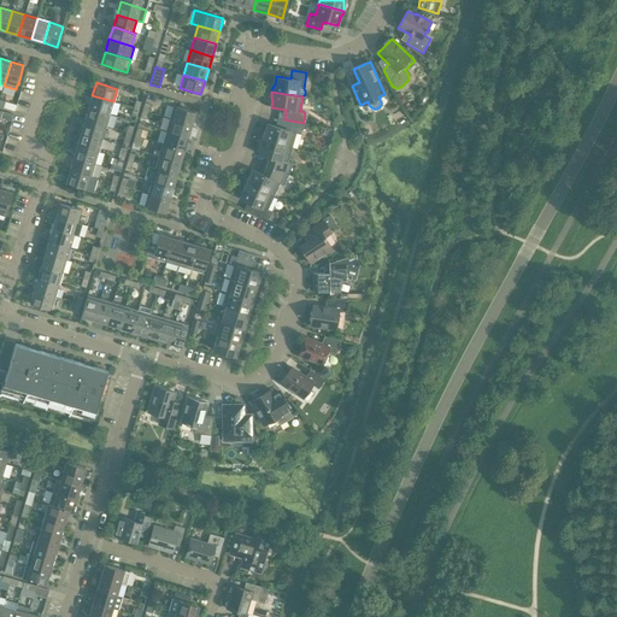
[(88,107),(110,115),(113,101),(92,95),(88,107)]
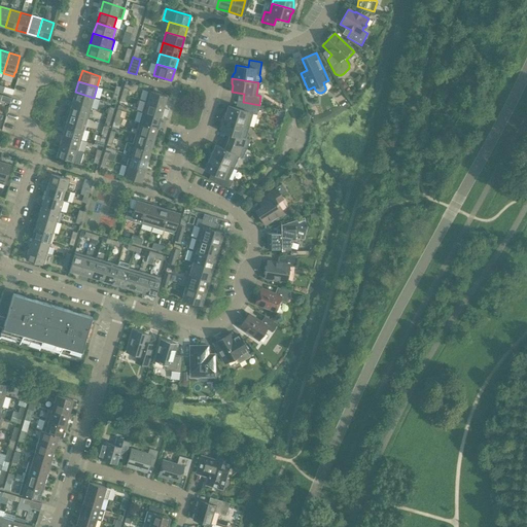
[(145,101),(164,107),(167,96),(148,91),(145,101)]
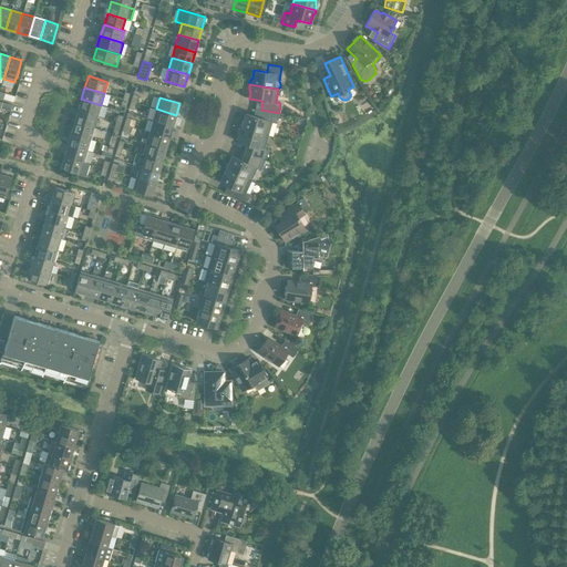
[(81,99),(78,111),(98,116),(104,119),(107,107),(101,105),(81,99)]
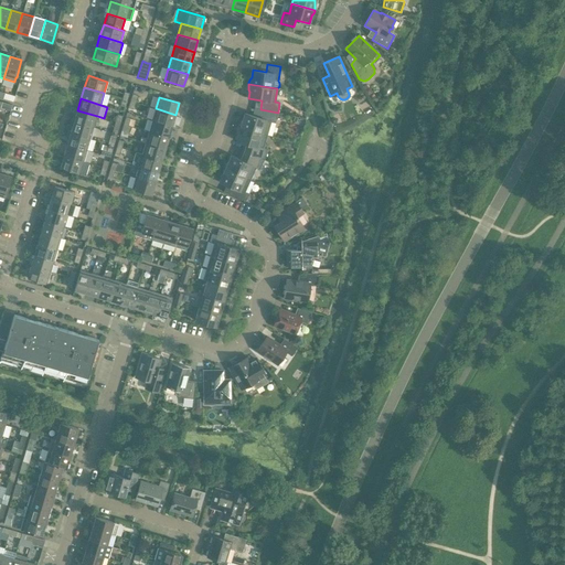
[(152,120),(172,126),(176,115),(156,108),(152,120)]
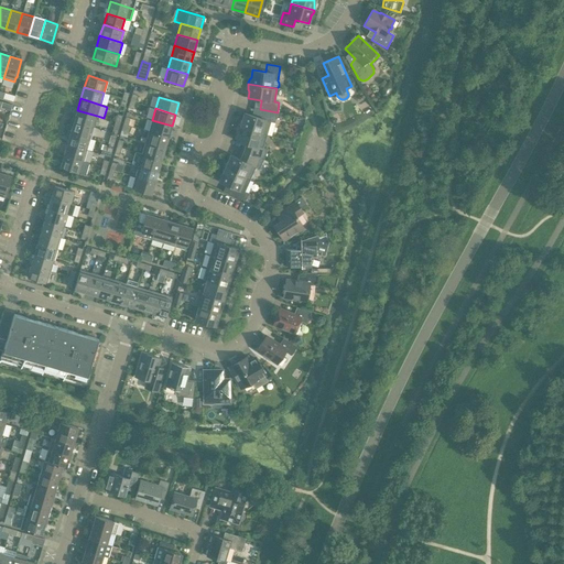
[(239,125),(239,127),(267,134),(270,121),(274,123),(278,112),(260,109),(258,117),(245,114),(242,120),(241,121),(240,123),(239,125)]
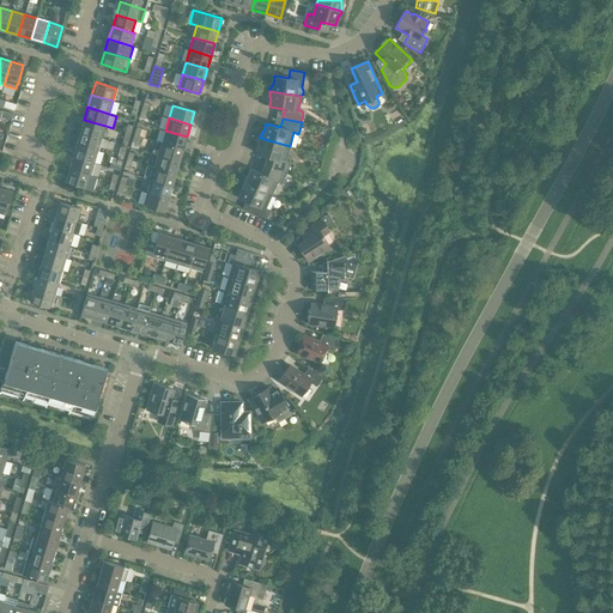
[(80,132),(102,138),(105,126),(84,120),(80,132)]
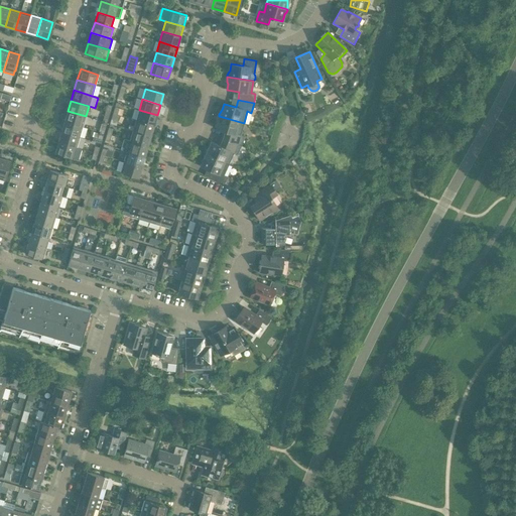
[(115,107),(113,113),(117,115),(119,115),(121,116),(123,110),(119,109),(119,108),(115,107)]
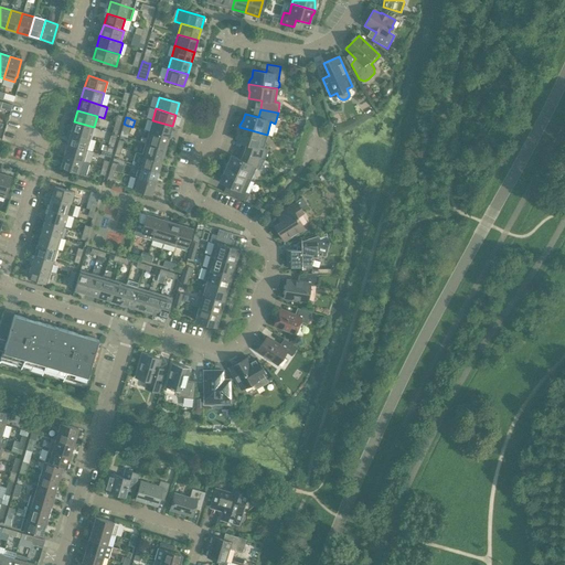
[(149,131),(169,137),(172,126),(152,120),(149,131)]
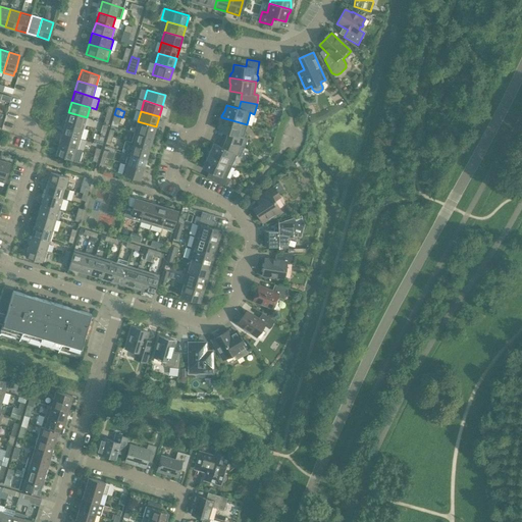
[(65,122),(84,128),(87,117),(68,112),(65,122)]
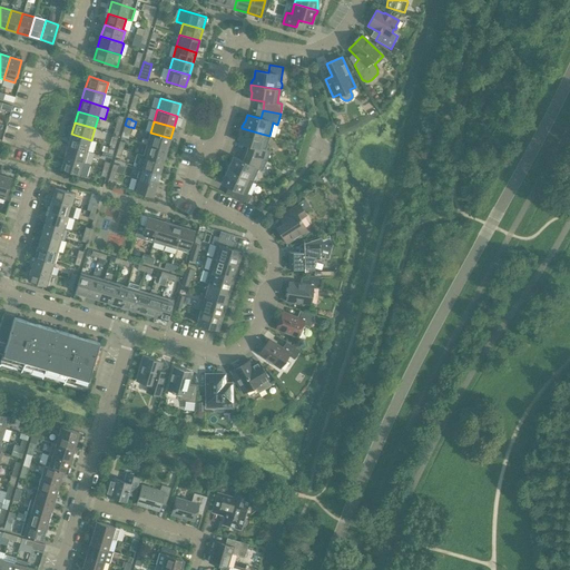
[(131,127),(129,127),(125,125),(123,133),(129,135),(131,127)]
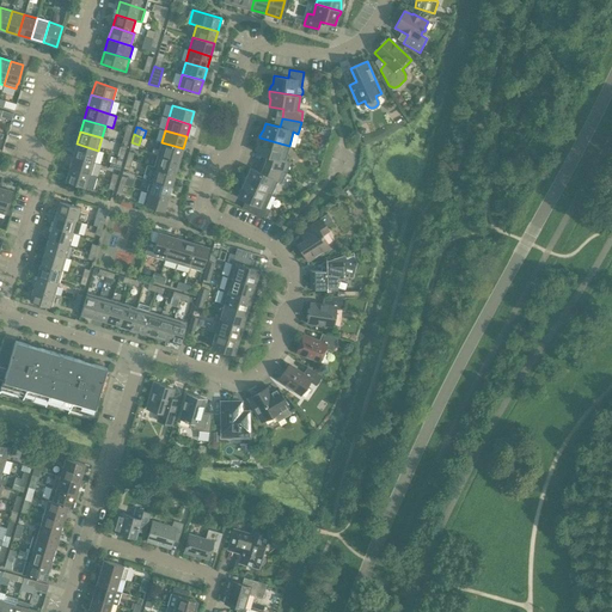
[(270,157),(268,166),(286,173),(287,172),(289,161),(285,160),(289,146),(259,138),(258,139),(258,141),(258,144),(258,145),(256,153),(270,157)]
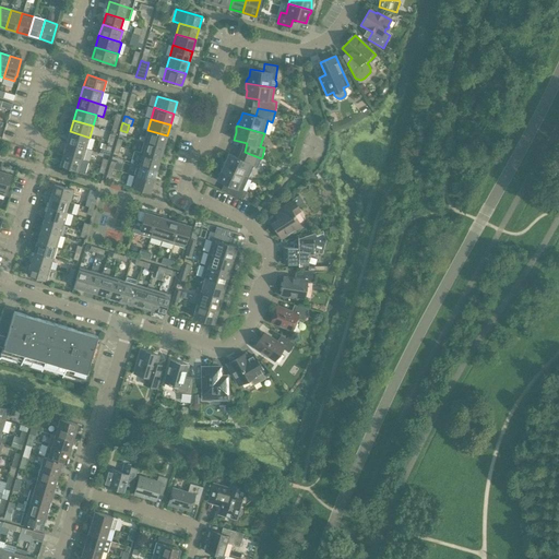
[(167,135),(147,130),(145,137),(140,135),(139,140),(144,141),(164,147),(167,135)]
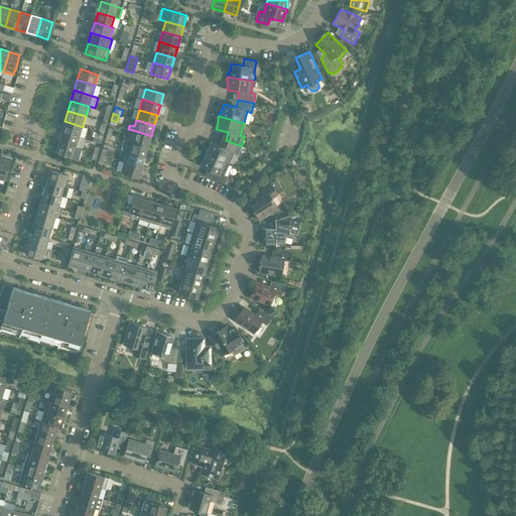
[(61,132),(80,137),(83,127),(65,121),(61,132)]
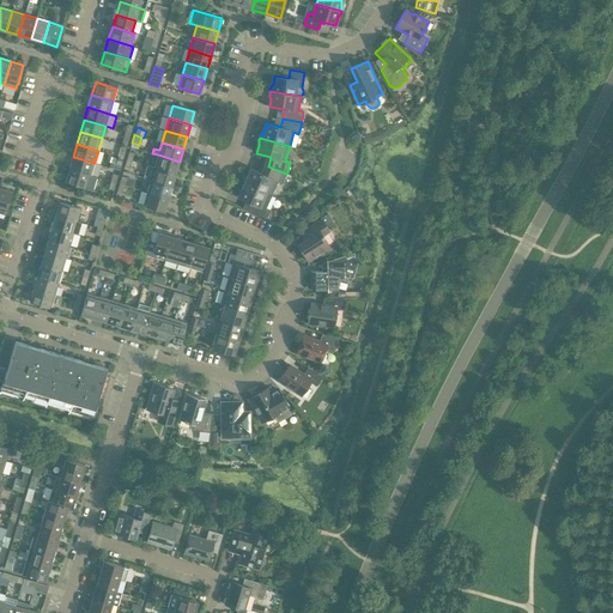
[(155,168),(175,174),(180,162),(158,155),(155,168)]
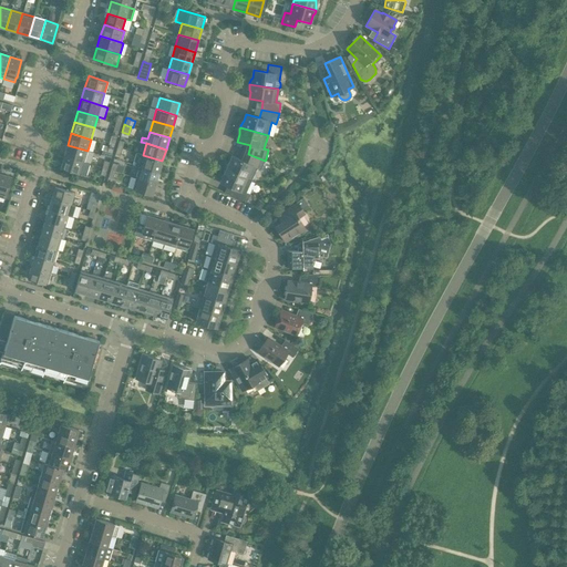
[(88,151),(68,145),(64,156),(84,163),(88,151)]
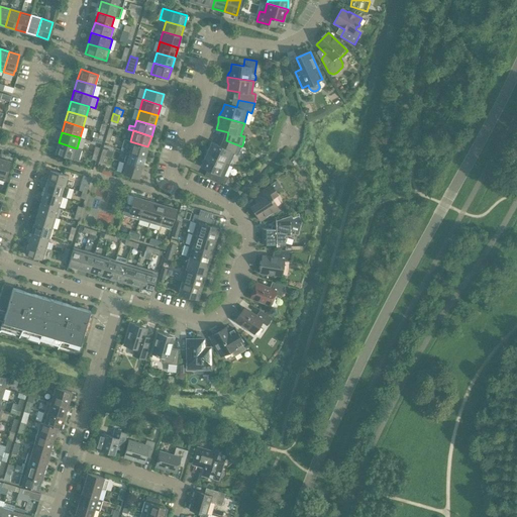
[(93,137),(92,141),(101,143),(102,140),(104,133),(99,132),(97,139),(93,137)]
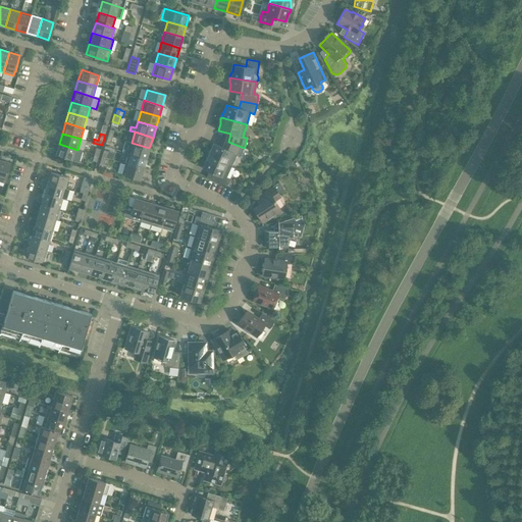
[(125,141),(122,151),(128,153),(146,158),(149,148),(132,143),(125,141)]
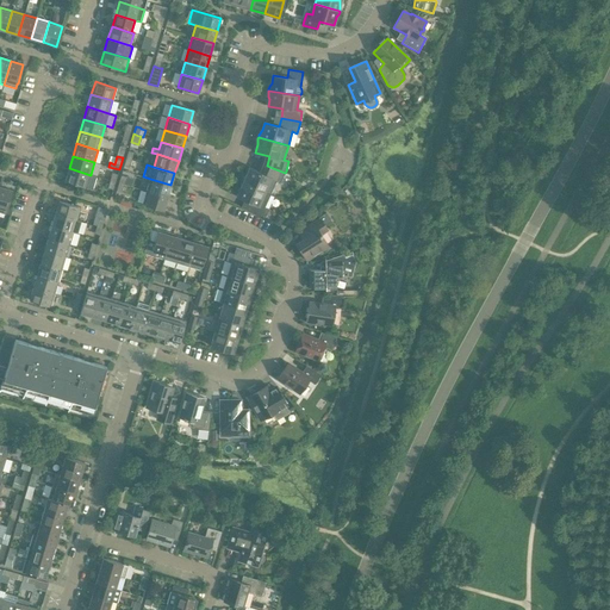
[(242,180),(242,181),(271,194),(277,181),(281,182),(285,173),(267,166),(263,174),(249,168),(247,175),(246,176),(243,178),(242,180)]
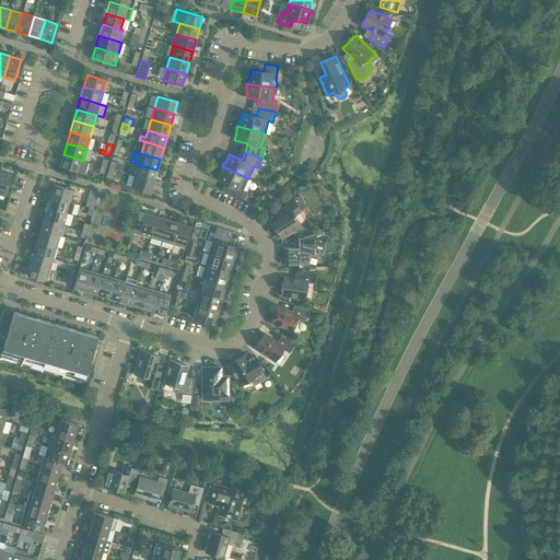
[(89,162),(83,161),(63,154),(60,166),(85,174),(89,162)]
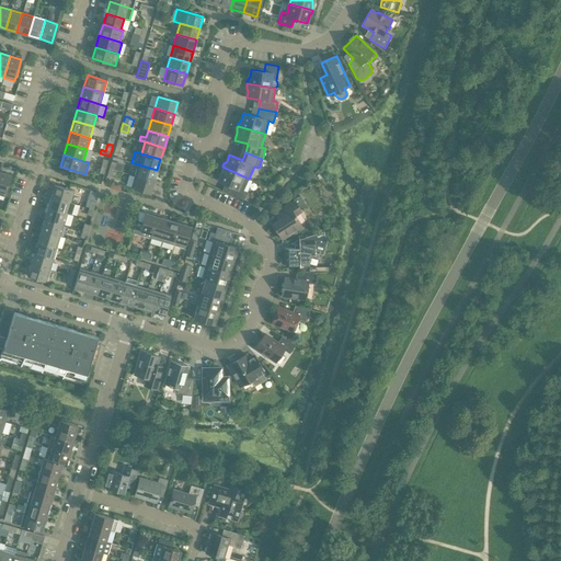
[(134,175),(153,182),(157,170),(138,164),(134,175)]
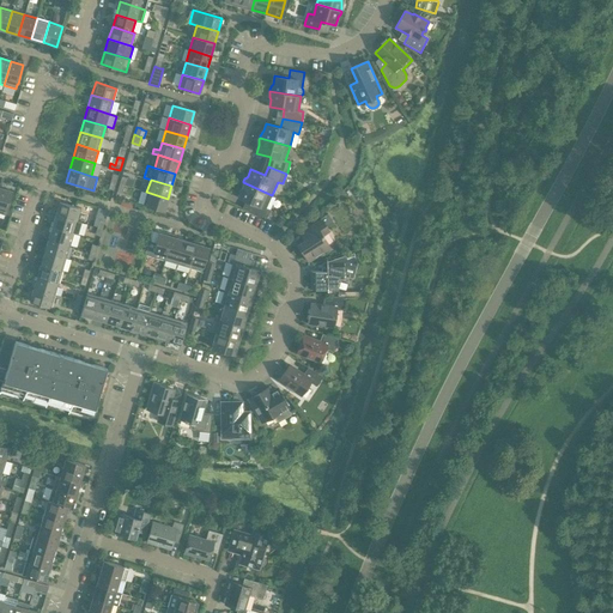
[(272,195),(243,182),(242,183),(242,184),(242,186),(241,187),(241,188),(241,189),(238,196),(252,202),(248,211),(266,219),(269,211),(266,208),(272,195)]
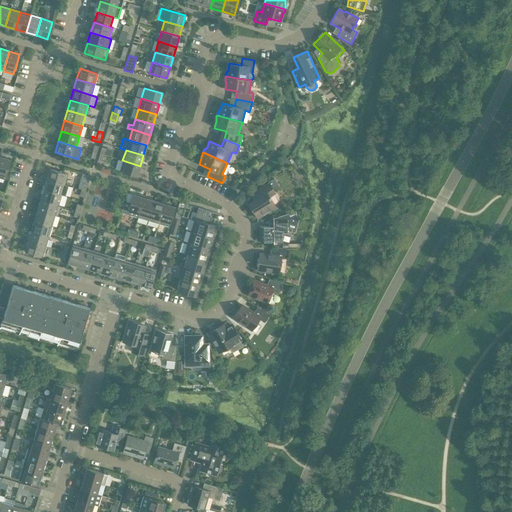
[(0,156),(0,178),(4,180),(5,176),(6,176),(10,160),(0,156)]
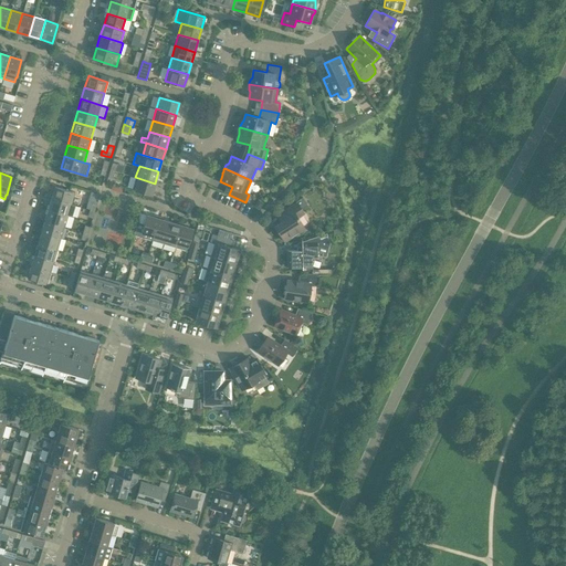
[(155,184),(135,177),(132,189),(152,195),(155,184)]
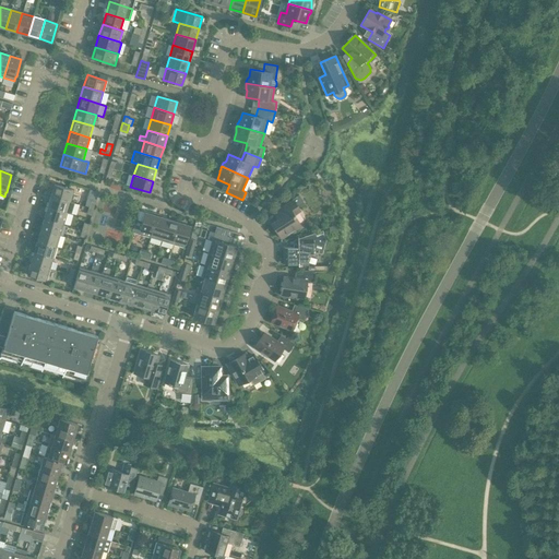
[(51,195),(70,202),(74,190),(55,185),(51,195)]
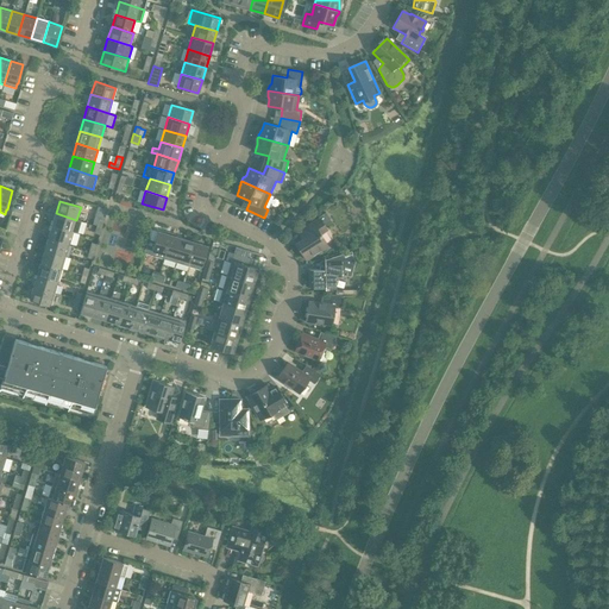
[(51,226),(73,232),(79,233),(82,221),(76,220),(56,213),(51,226)]
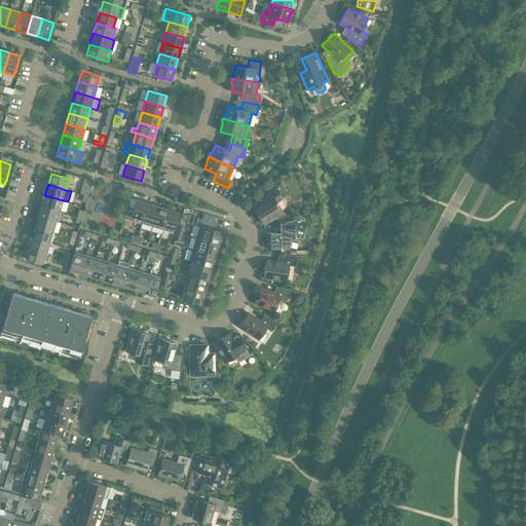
[(265,204),(255,211),(264,225),(284,213),(276,202),(283,198),(279,194),(286,190),(282,184),(274,188),(275,189),(261,198),(265,204)]
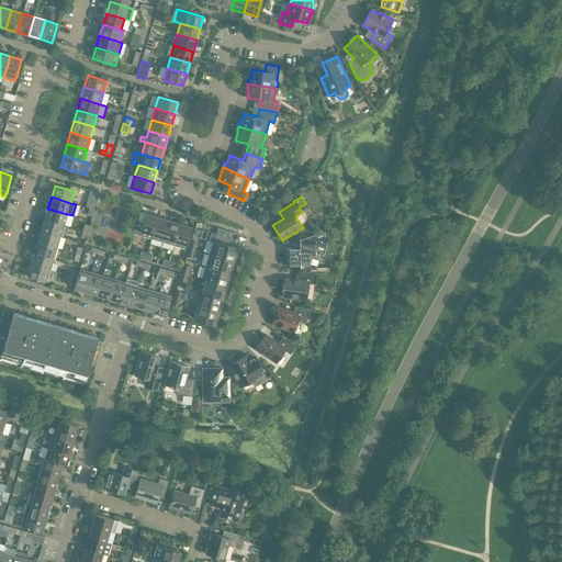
[(44,220),(64,225),(67,214),(47,209),(44,220)]
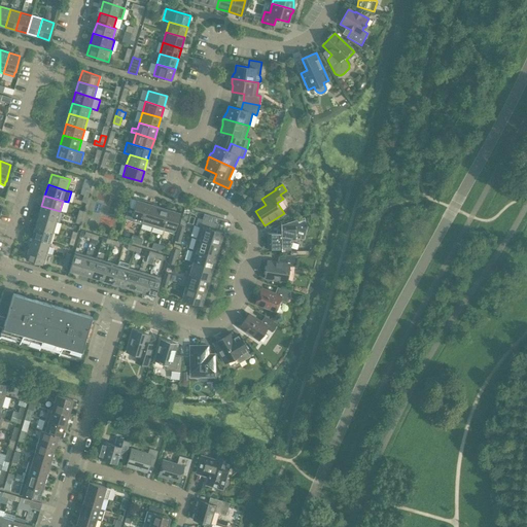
[(131,199),(128,207),(134,209),(137,200),(131,199)]
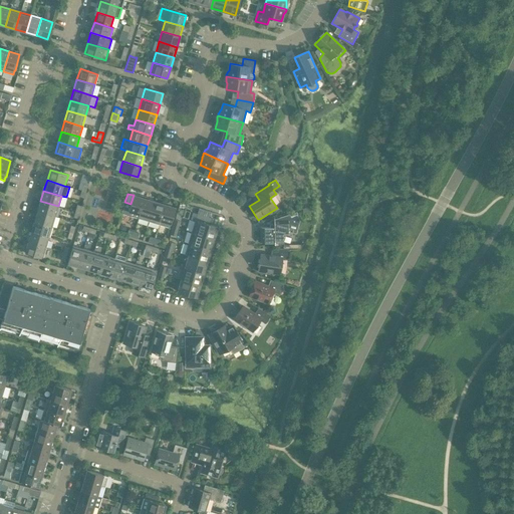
[(121,214),(138,219),(144,199),(134,195),(131,204),(124,202),(121,214)]
